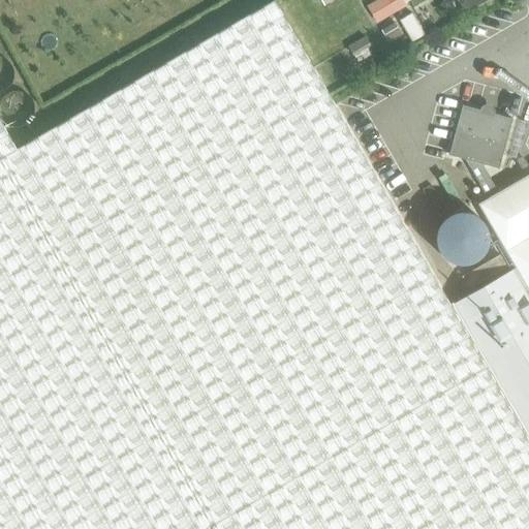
[(402,0),(377,0),(367,6),(377,24),(406,6),(402,0)]
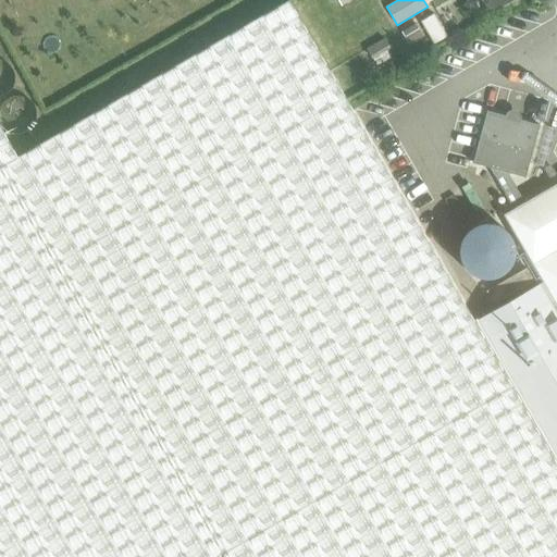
[(481,0),(491,16),(518,1),(516,0),(481,0)]
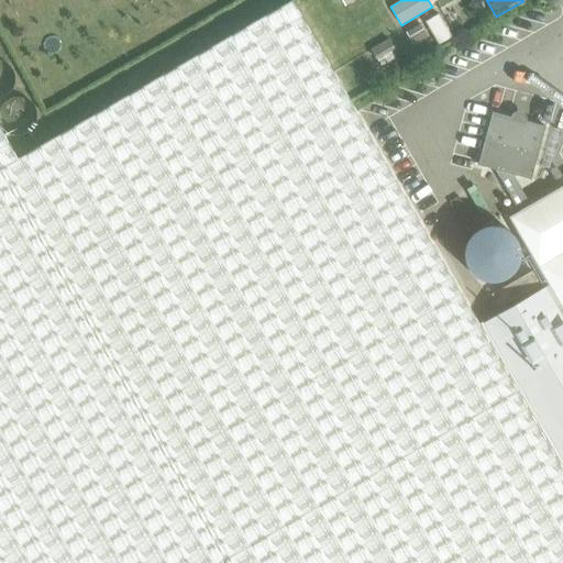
[(0,129),(0,562),(220,562),(224,561),(225,562),(562,562),(562,470),(479,326),(291,1),(18,161),(0,129)]
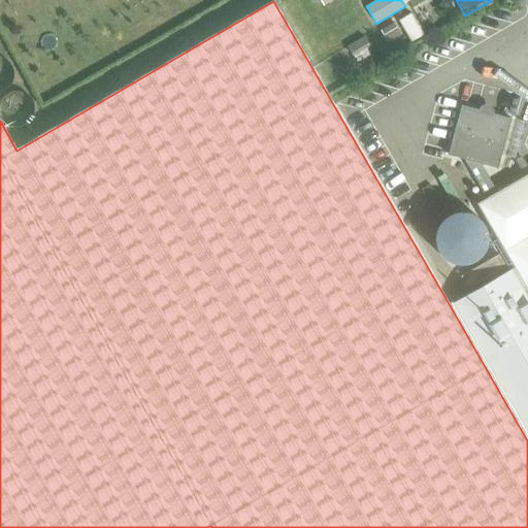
[(410,14),(398,22),(410,42),(423,35),(410,14)]
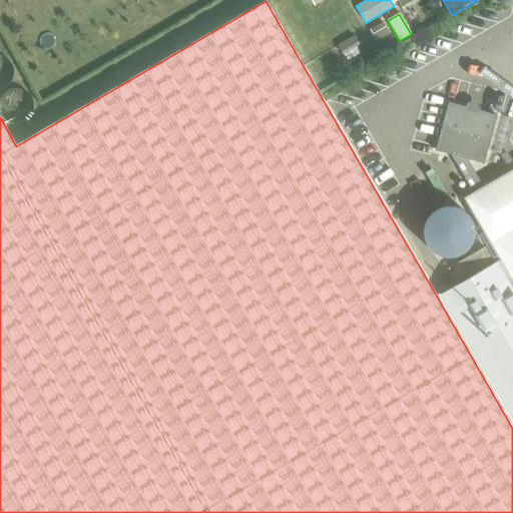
[(383,23),(370,31),(377,42),(390,35),(383,23)]
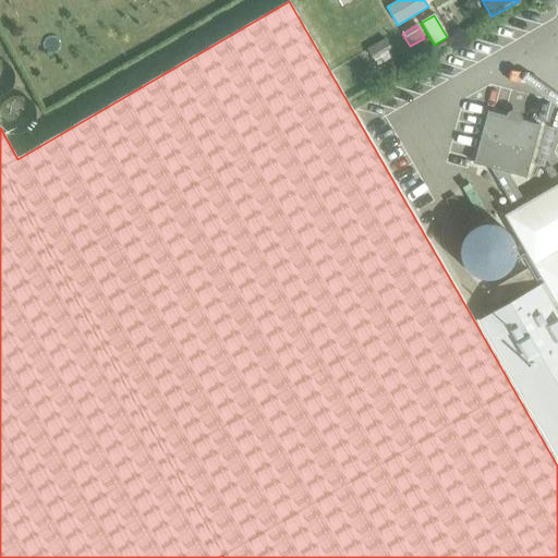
[(386,39),(367,49),(377,67),(390,59),(387,51),(391,49),(386,39)]
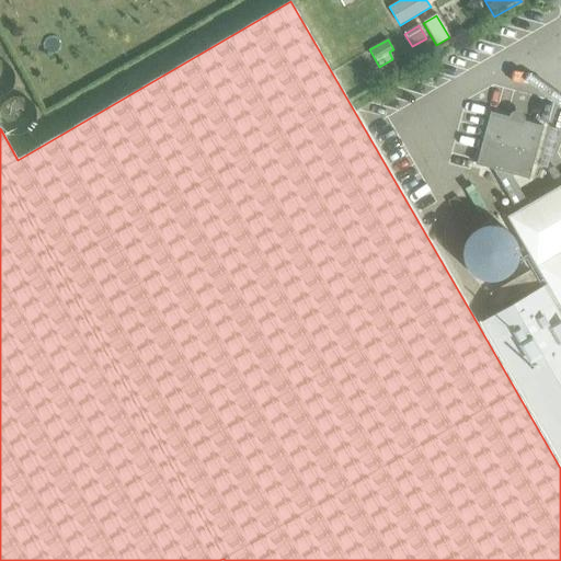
[(491,112),(476,165),(493,170),(511,174),(529,180),(544,126),(525,121),(510,117),(491,112)]
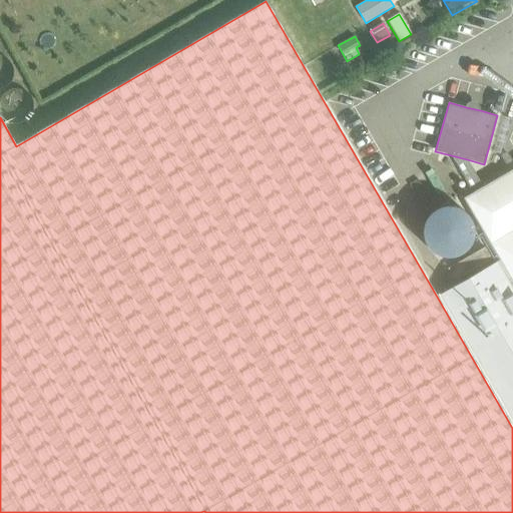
[(499,261),(437,297),(512,428),(512,169),(483,186),(467,159),(451,155),(473,192),(463,198),(499,261)]
